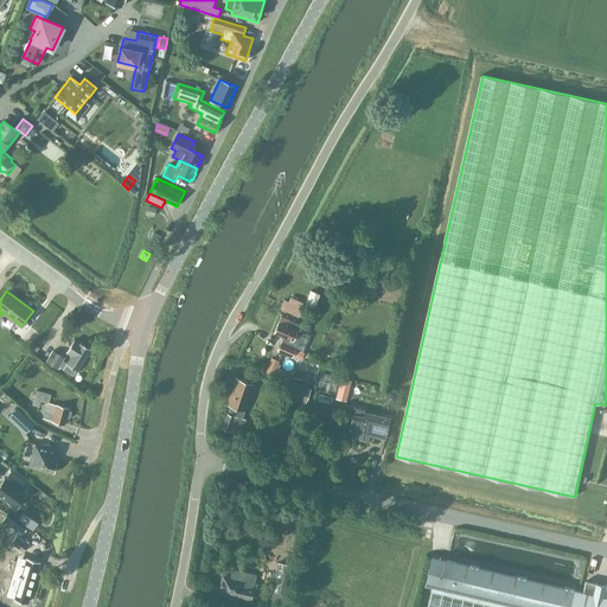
[(305,304),(291,296),(288,301),(285,299),(281,308),(299,315),(305,304)]
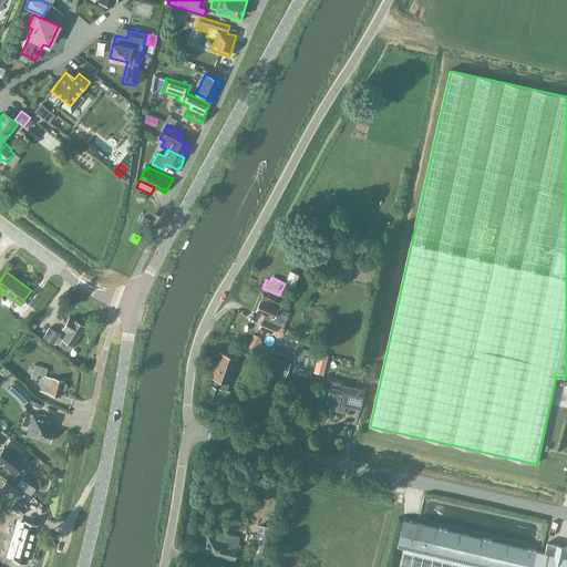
[(263,296),(256,311),(265,315),(259,328),(272,333),(276,326),(277,325),(282,311),(284,308),(278,306),(279,303),(263,296)]
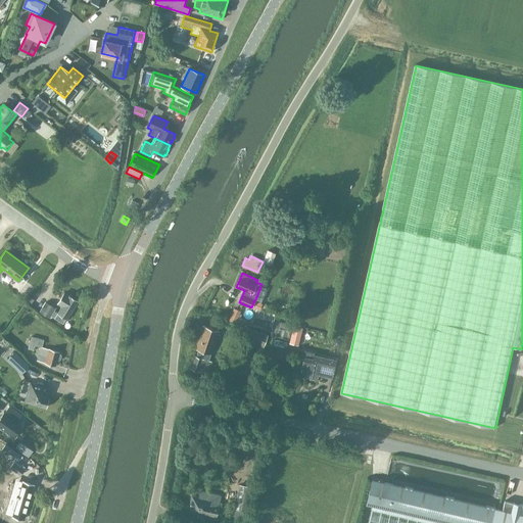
[(40,312),(49,317),(50,315),(62,323),(65,318),(66,318),(77,301),(63,293),(57,303),(61,306),(58,313),(53,310),(55,307),(45,302),(40,312)]
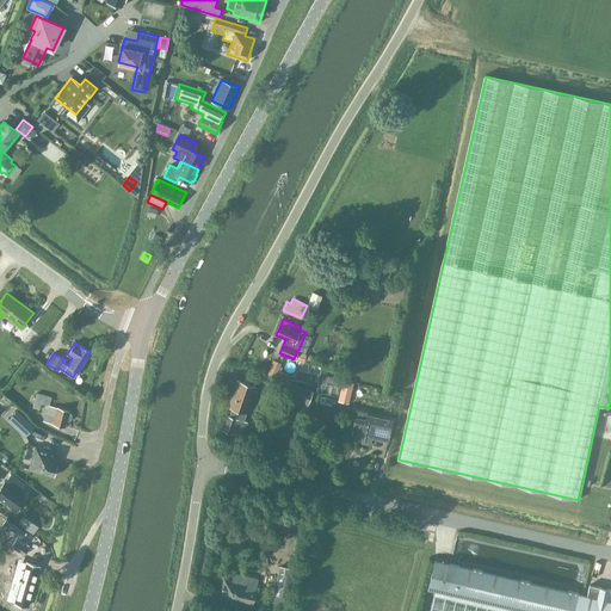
[(302,363),(306,355),(304,355),(297,351),(294,359),(302,363)]
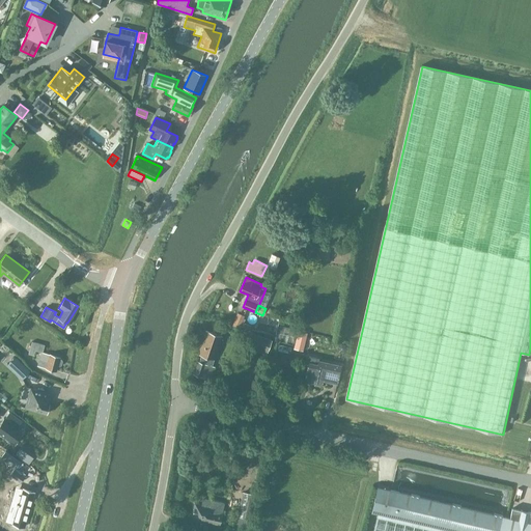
[(246,320),(244,319),(245,316),(238,313),(233,323),(232,327),(240,330),(240,328),(242,323),(244,324),(246,320)]
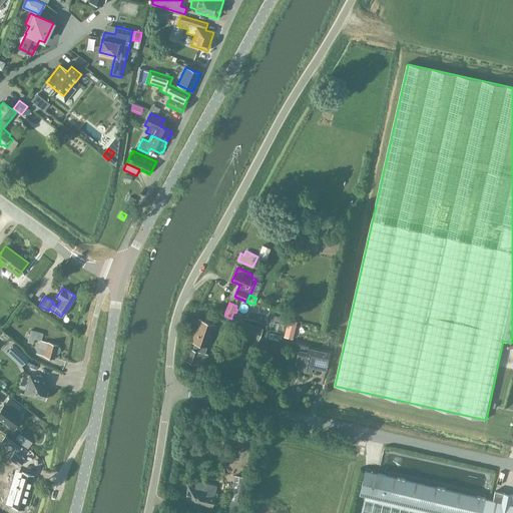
[(206,351),(214,326),(199,321),(192,342),(195,343),(192,349),(190,349),(186,361),(203,367),(208,352),(206,351)]
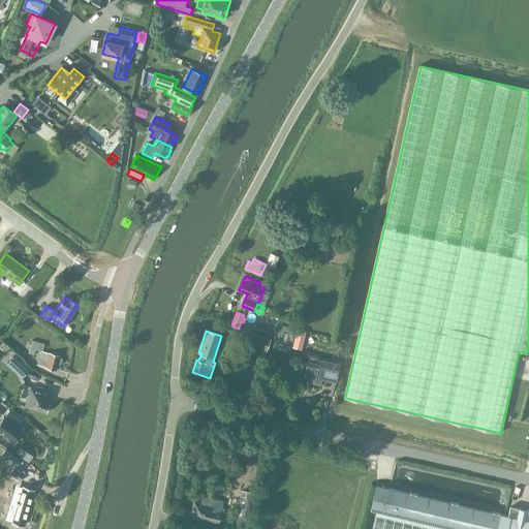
[(298,331),(292,348),(301,350),(301,348),(304,338),(305,333),(298,331)]
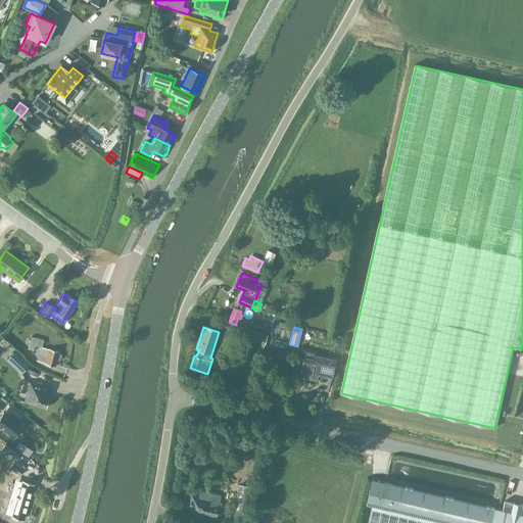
[(248,328),(243,341),(241,347),(247,349),(250,343),(263,348),(268,335),(248,328)]
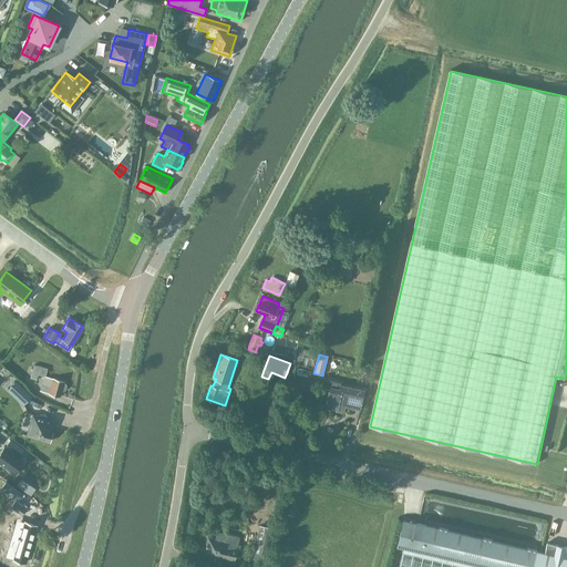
[(37,373),(44,375),(47,368),(33,364),(29,377),(35,379),(37,373)]
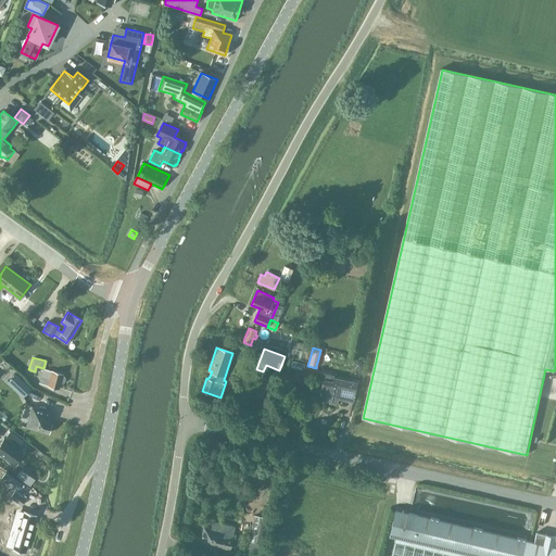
[(63,375),(43,368),(39,382),(59,389),(61,383),(62,383),(64,383),(65,379),(64,377),(63,376),(63,375)]
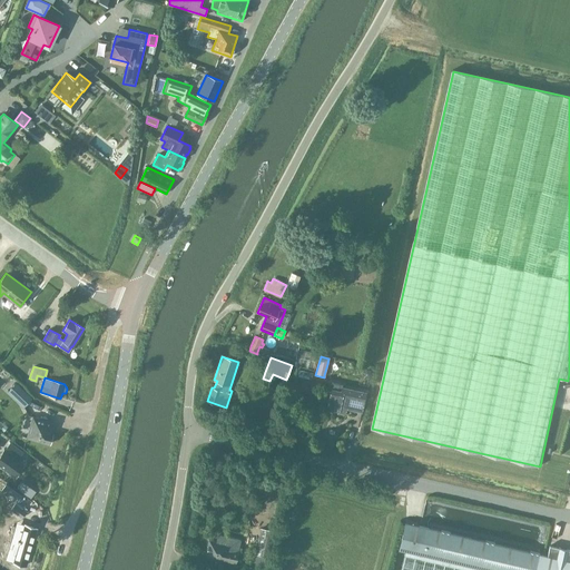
[(16,383),(8,392),(25,408),(32,399),(16,383)]
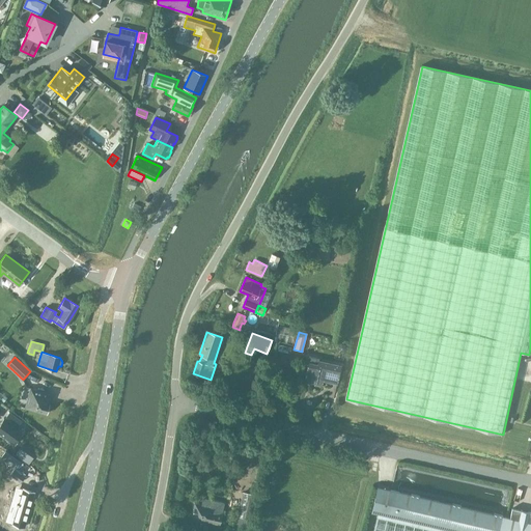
[(307,374),(306,379),(307,379),(307,381),(323,385),(324,383),(324,380),(337,383),(341,367),(319,362),(319,359),(309,357),(307,365),(308,366),(310,366),(309,374),(307,374)]
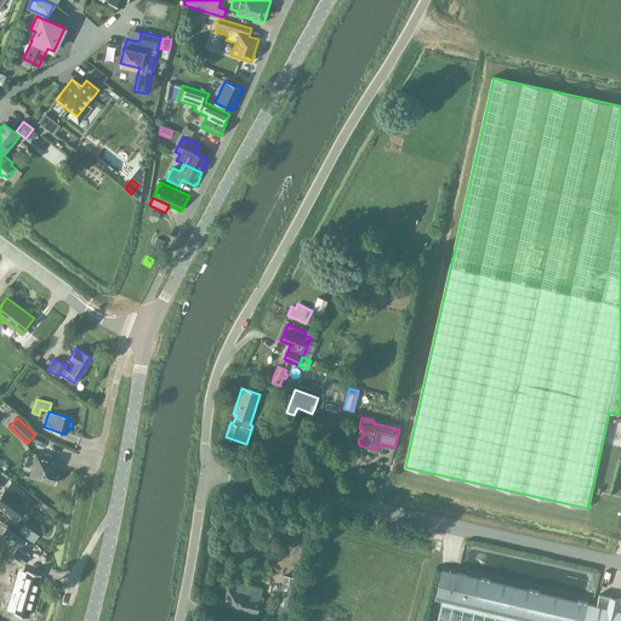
[(56,472),(60,461),(32,453),(32,454),(35,455),(29,477),(26,476),(24,476),(55,484),(58,473),(56,472)]
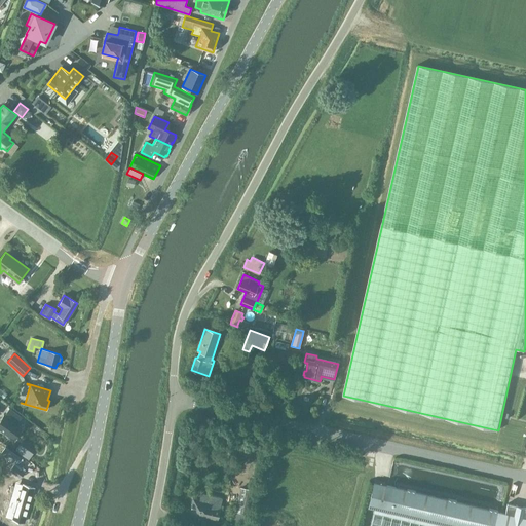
[(3,413),(0,416),(0,428),(13,438),(22,426),(16,422),(21,416),(8,407),(3,414),(3,413)]
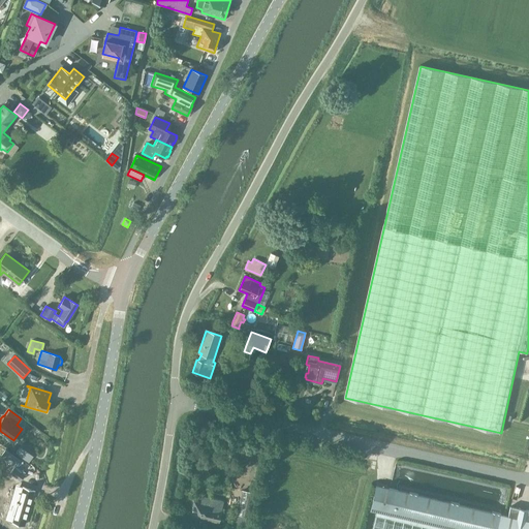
[(9,473),(20,480),(24,474),(13,468),(9,473)]
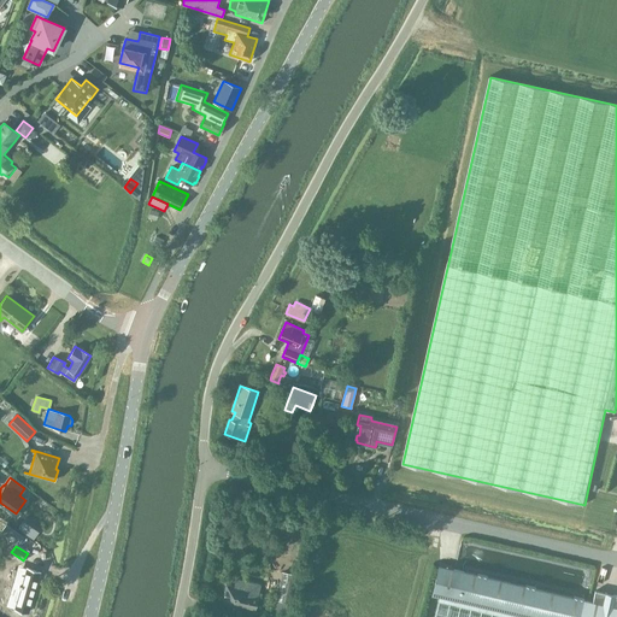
[(616,616),(616,595),(595,592),(593,601),(439,565),(432,595),(526,616),(616,616)]
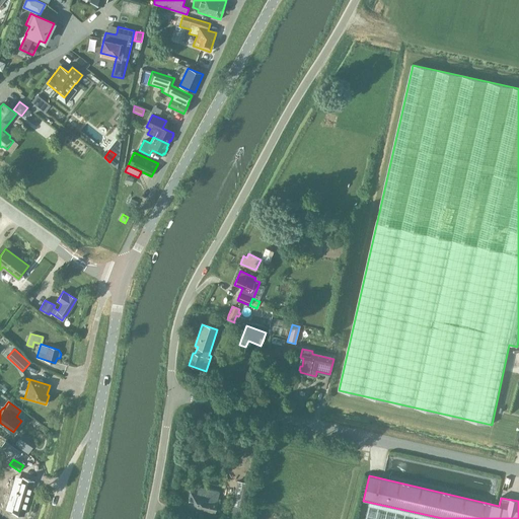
[(10,491),(5,509),(23,514),(33,480),(22,477),(20,484),(13,482),(10,491)]
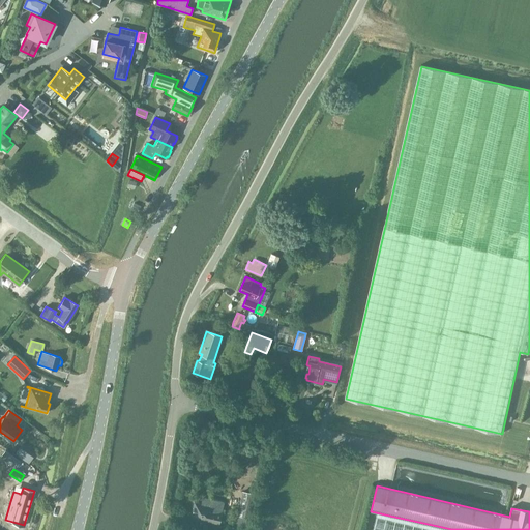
[(242,491),(237,516),(246,518),(253,493),(242,491)]
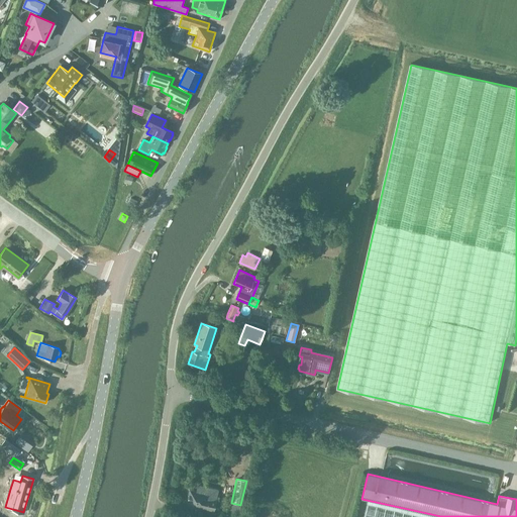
[(189,491),(186,506),(213,511),(215,502),(218,490),(198,486),(197,492),(189,491)]
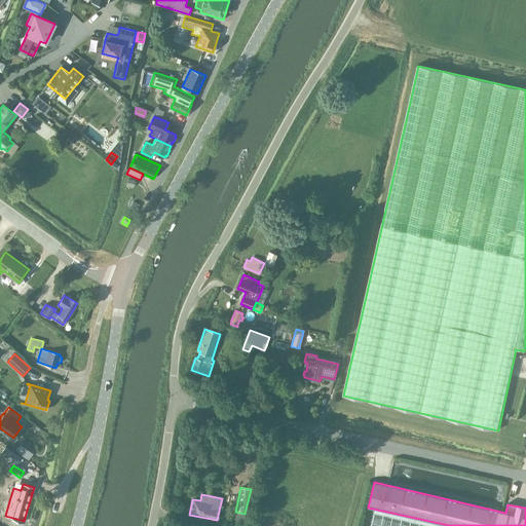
[(448,525),(368,508),(363,525),(448,525)]
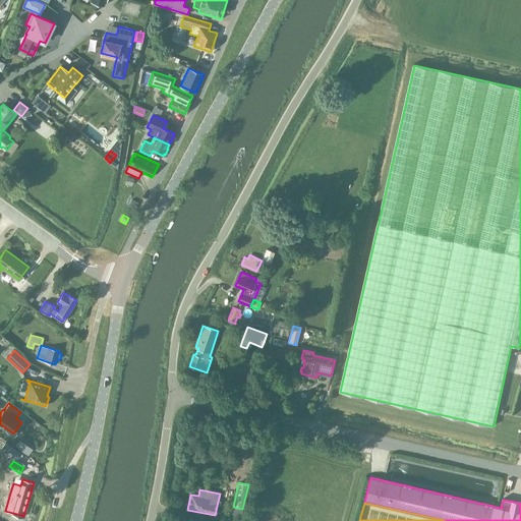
[(233,507),(232,516),(240,519),(242,509),(233,507)]
